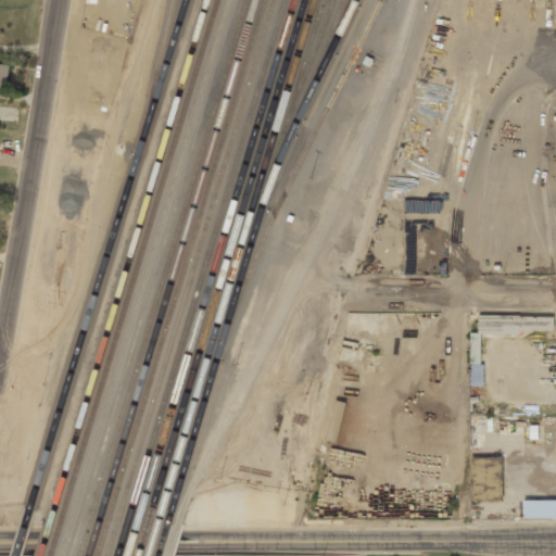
[(0,87),(5,89),(9,64),(0,63),(0,87)]
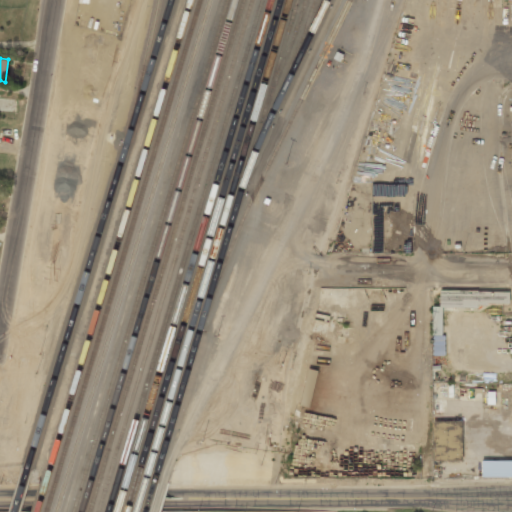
[(432,335),(442,335),(442,306),(509,306),(509,291),(440,290),(439,306),(432,306),(432,335)]
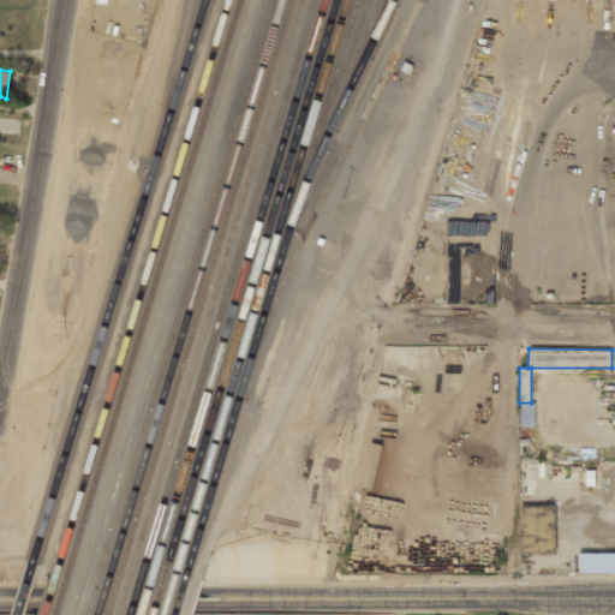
[(614,556),(614,553),(579,553),(578,572),(614,573),(614,556)]
